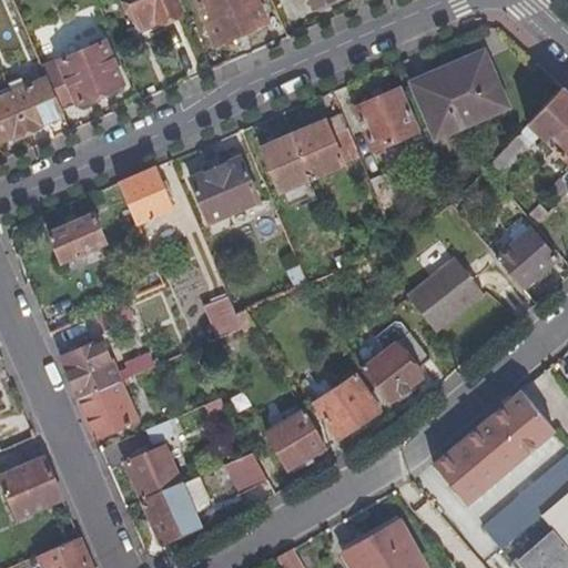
[(122,0),(137,31),(178,13),(172,0),(122,0)]
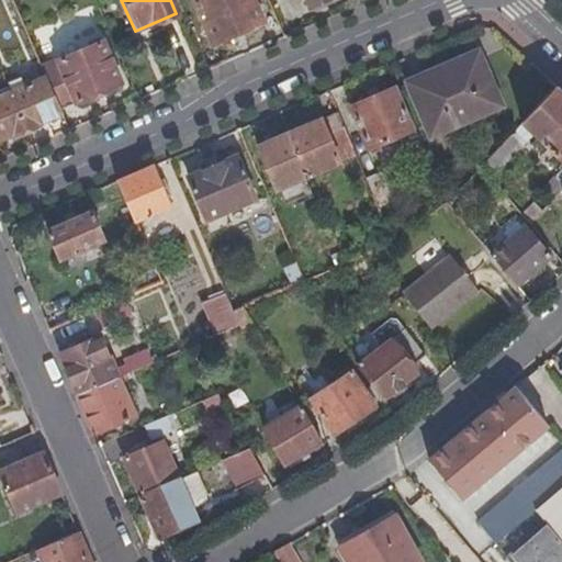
[(250,0),(193,0),(191,1),(213,51),(263,29),(250,0)]
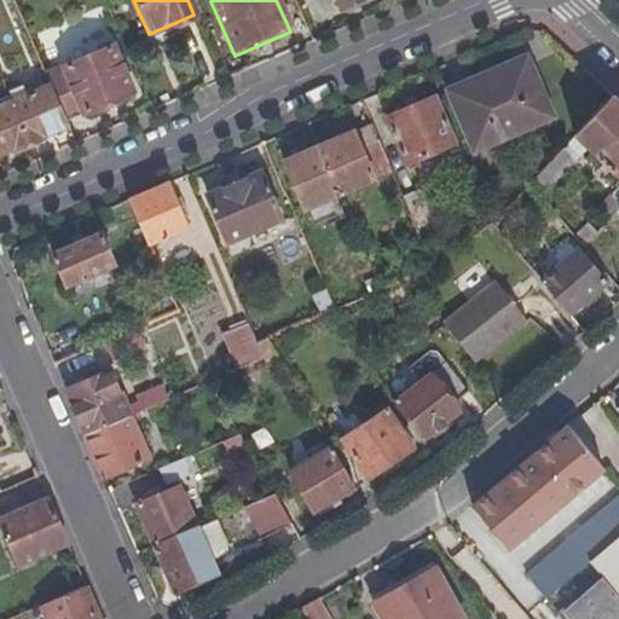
[(45,74),(48,81),(65,121),(132,92),(111,44),(45,74)]
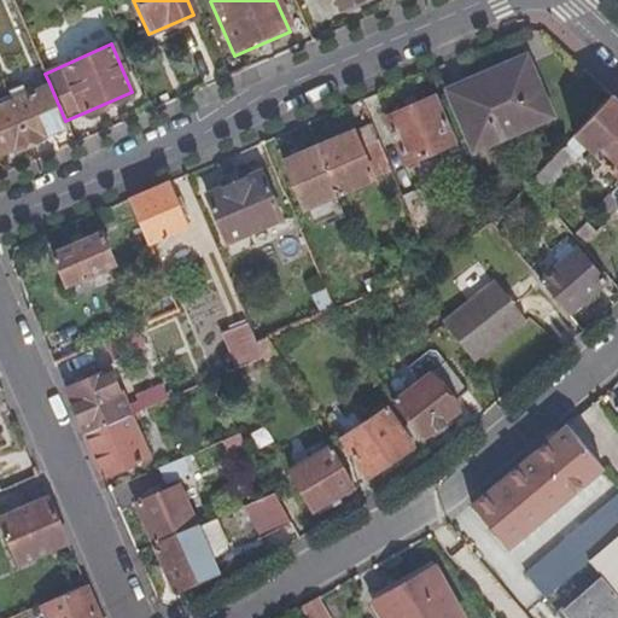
[(450,91),(476,150),(553,117),(538,82),(531,86),(520,60),(450,91)]
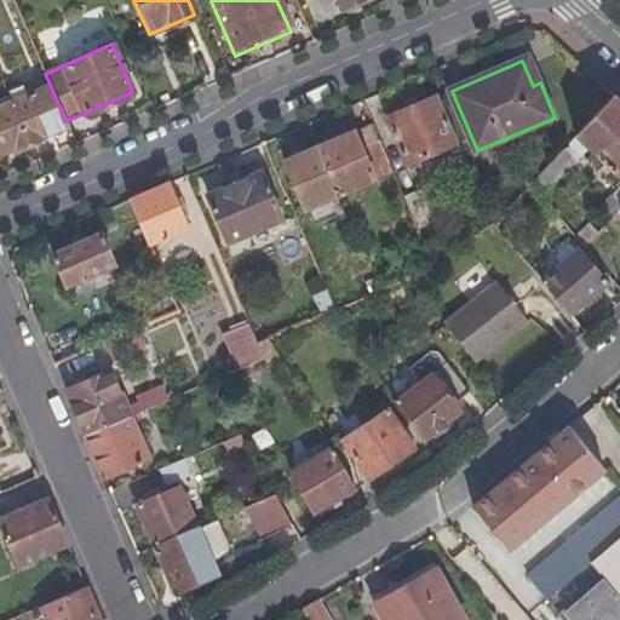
[(68,125),(65,121),(49,81),(9,98),(28,142),(68,125)]
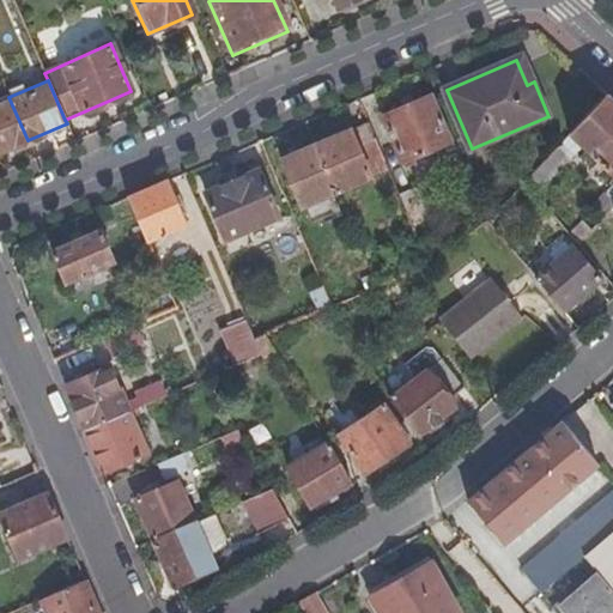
[(405,164),(454,143),(434,96),(384,117),(405,164)]
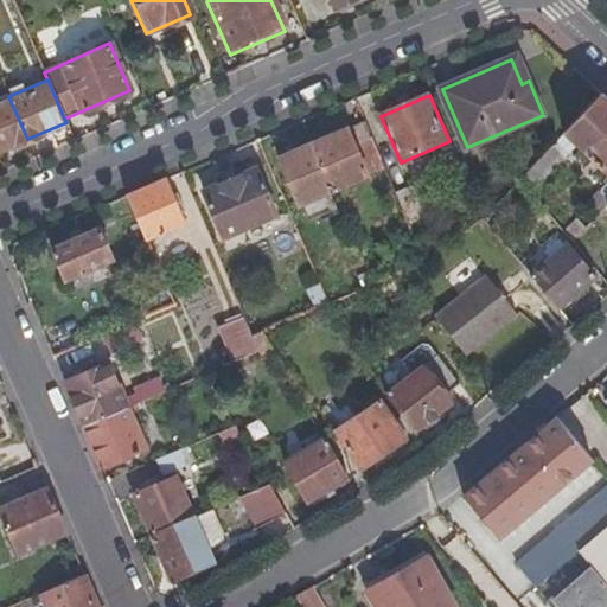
[(606,100),(600,95),(519,180),(530,193),(577,145),(606,174),(606,185),(588,205),(598,215),(606,205),(606,204),(606,100)]
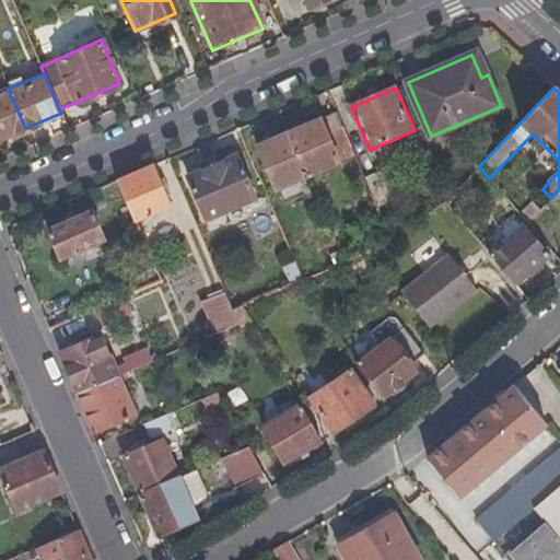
[(0,139),(25,128),(8,89),(0,92),(0,139)]
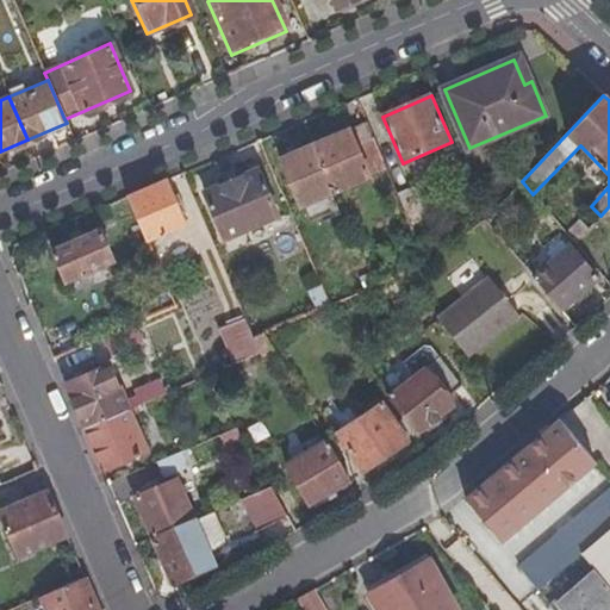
[(368,123),(316,145),(337,193),(388,170),(368,123)]
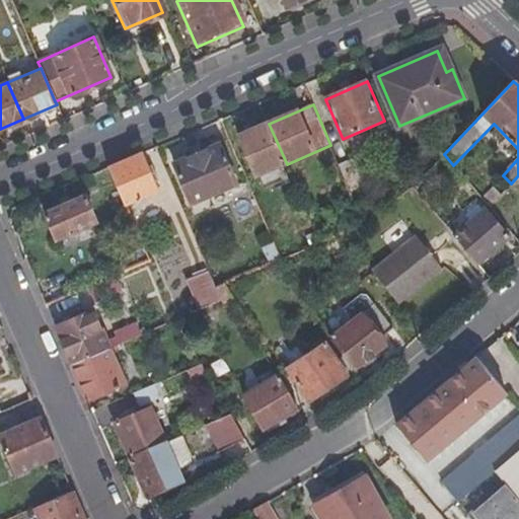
[(257,176),(287,164),(269,124),(239,136),(257,176)]
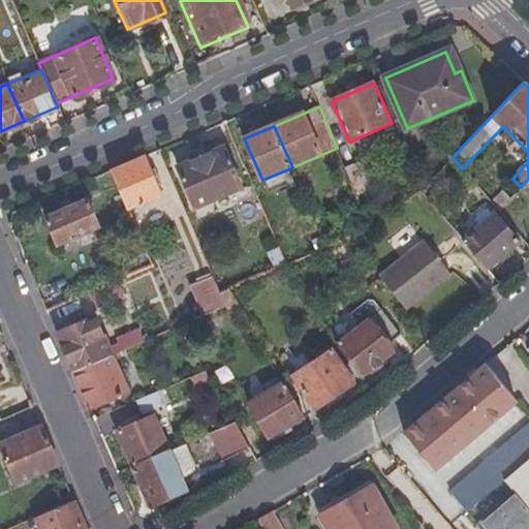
[(224,148),(178,167),(195,208),(242,188),(224,148)]
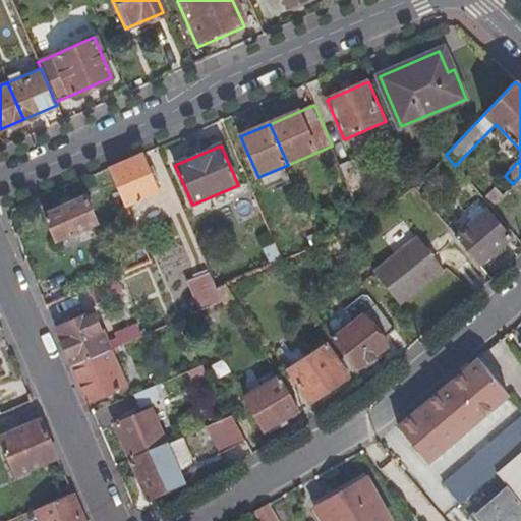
[(158,193),(141,155),(128,160),(110,168),(126,207),(158,193)]
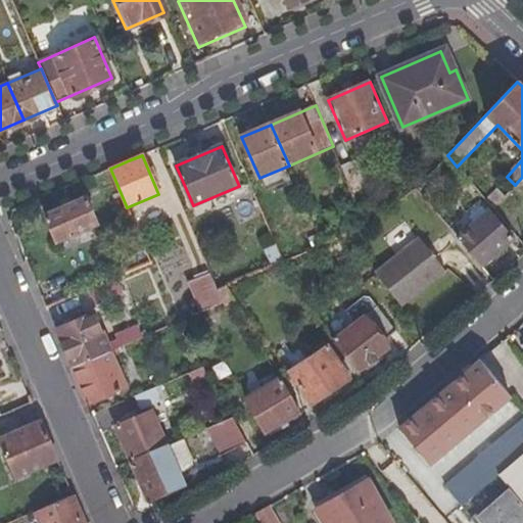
[(359,160),(342,168),(353,194),(370,187),(359,160)]
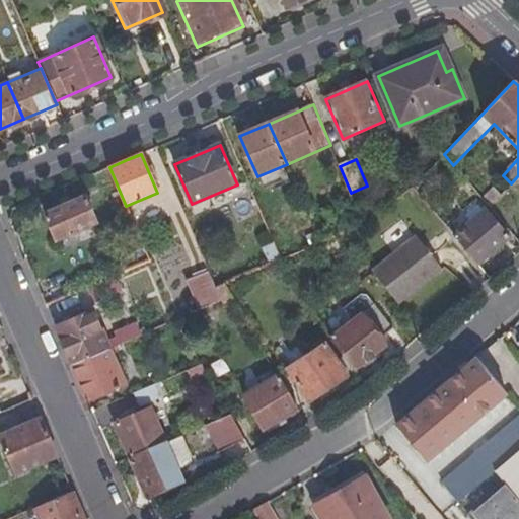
[(409,173),(406,174),(412,189),(423,176),(418,172),(413,171),(409,173)]
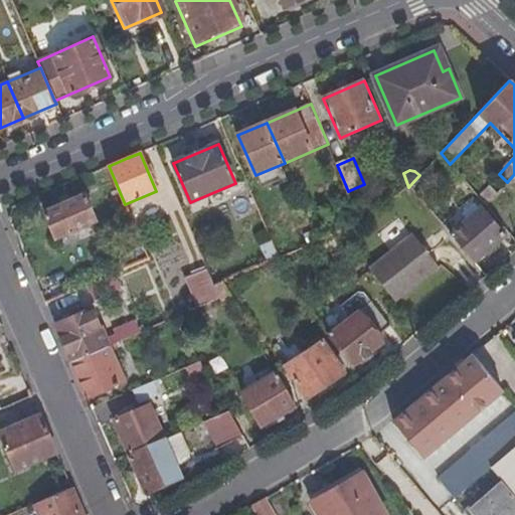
[(499,178),(479,198),(485,205),(505,184),(499,178)]
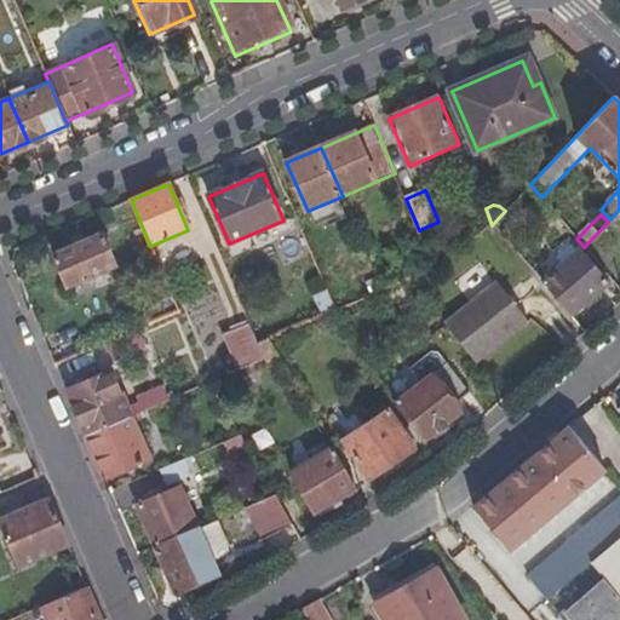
[(52,257),(65,290),(115,269),(102,236),(52,257)]
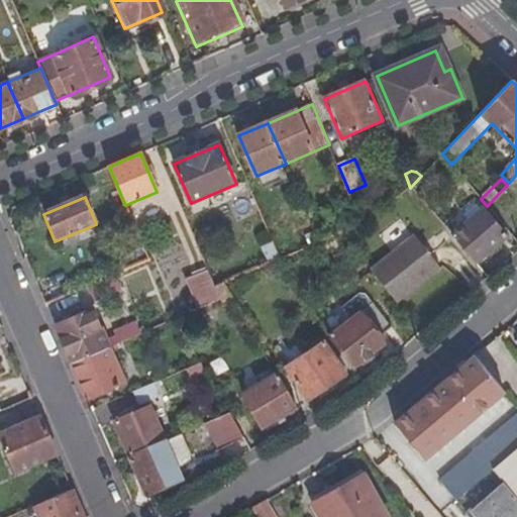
[(483,209),(452,234),(476,262),(506,235),(483,209)]
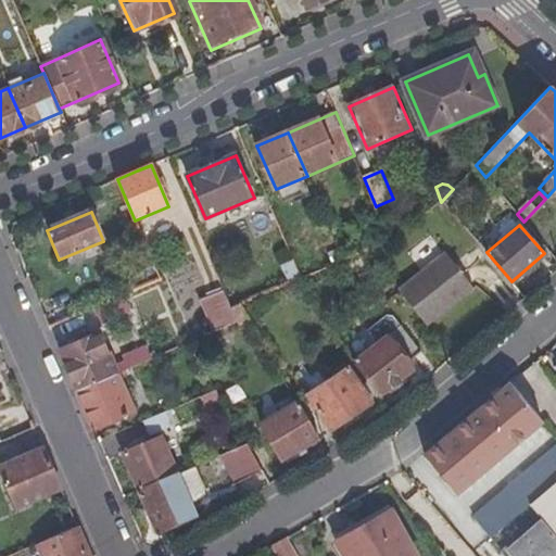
[(443,248),(397,285),(428,324),(475,288),(443,248)]
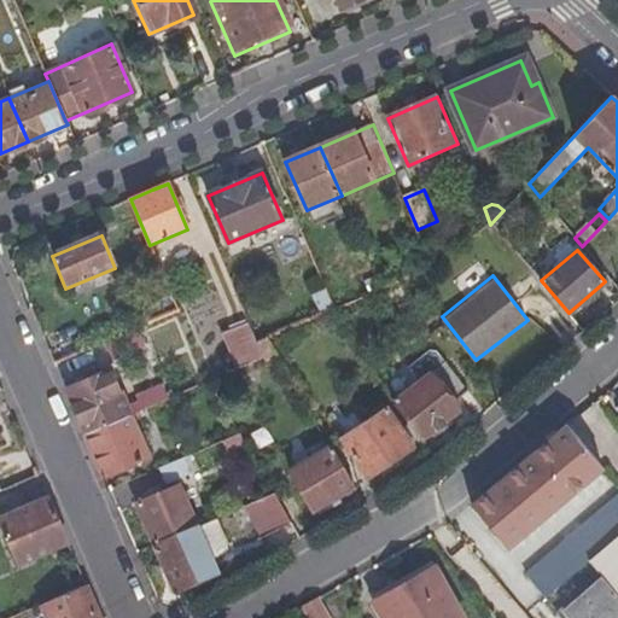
[(324,314),(338,308),(330,290),(316,293),(324,314)]
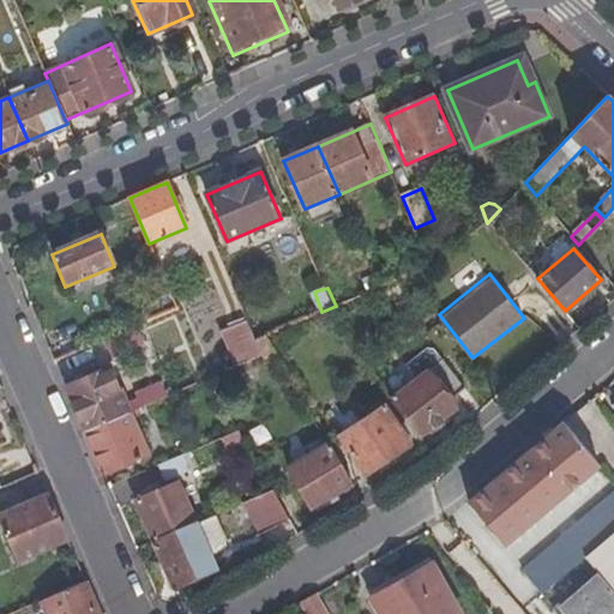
[(221,330),(235,366),(263,354),(256,339),(247,319),(221,330)]
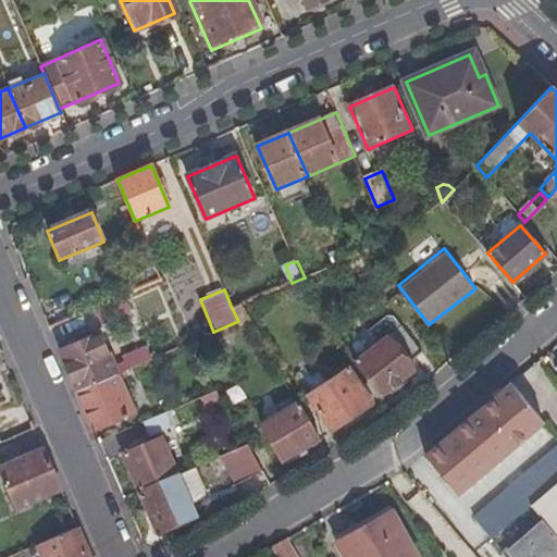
[(121,310),(115,297),(89,308),(95,321),(121,310)]
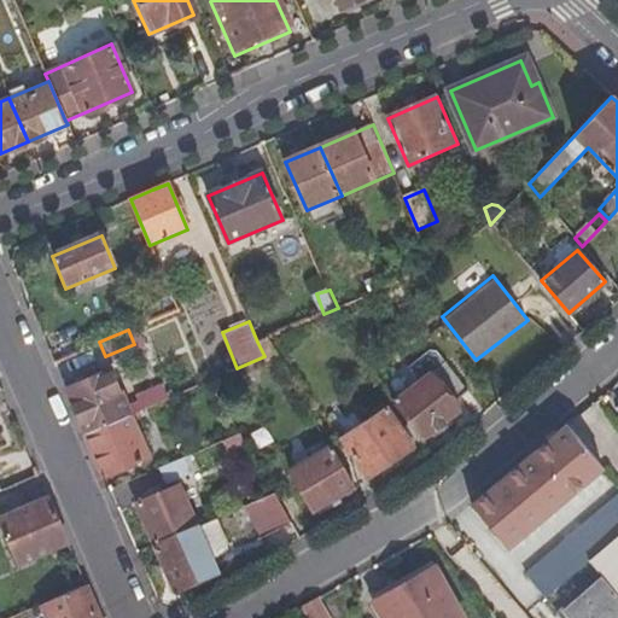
[(264,356),(274,353),(266,338),(257,342),(264,356)]
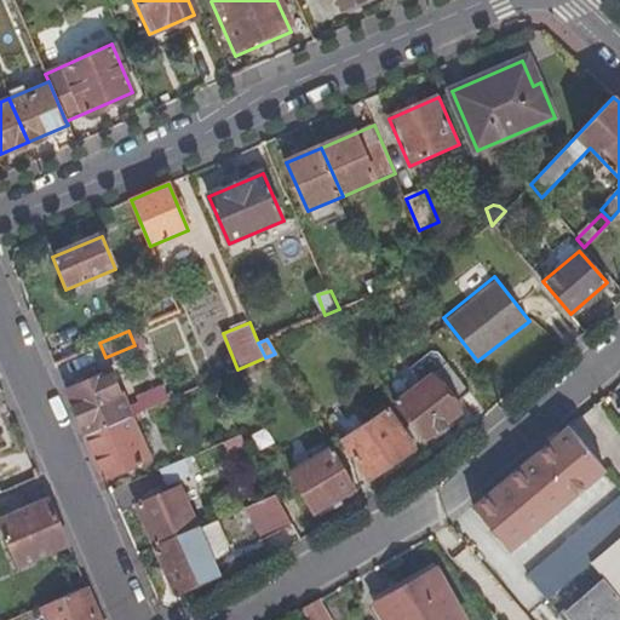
[(454,363),(399,400),(424,436),(461,411),(457,402),(474,391),(454,363)]
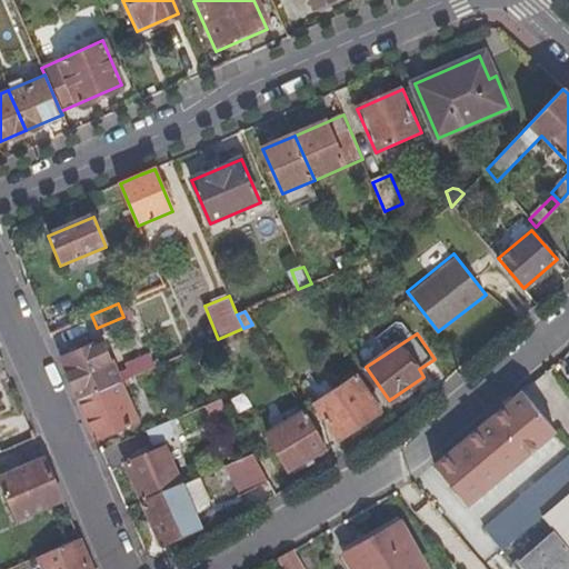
[(101,340),(61,358),(79,399),(119,382),(117,377),(101,340)]
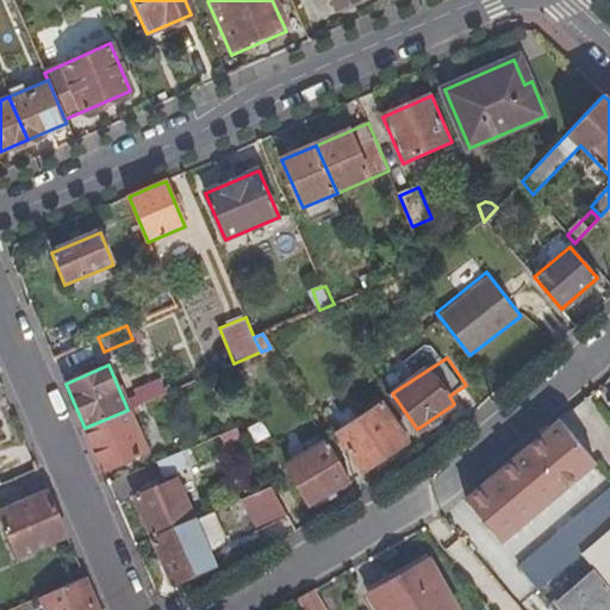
[(380,391),(387,386),(383,379),(375,384),(380,391)]
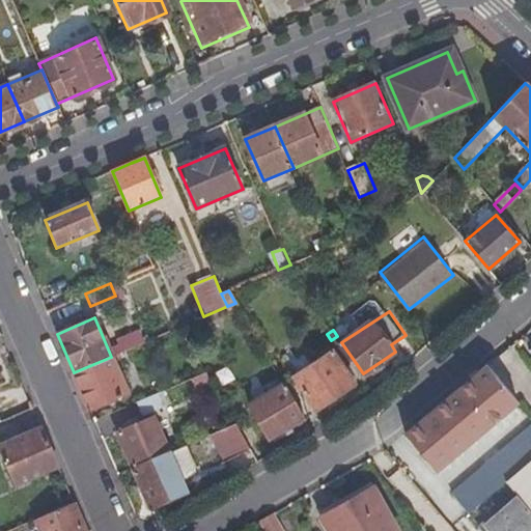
[(119,342),(123,351),(148,340),(144,332),(119,342)]
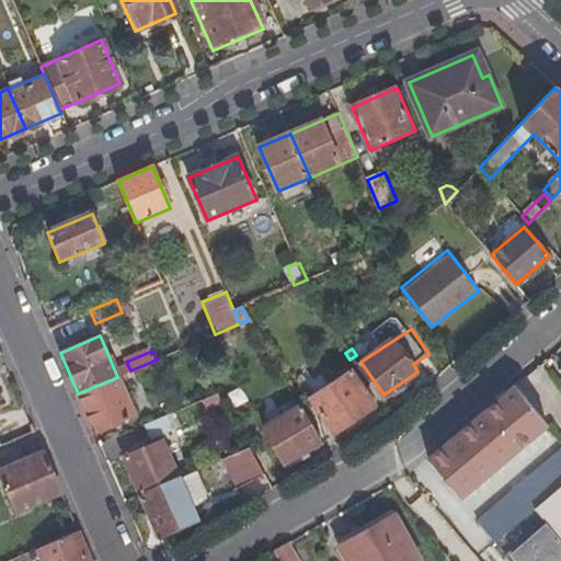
[(375,401),(352,365),(308,390),(331,427),(375,401)]
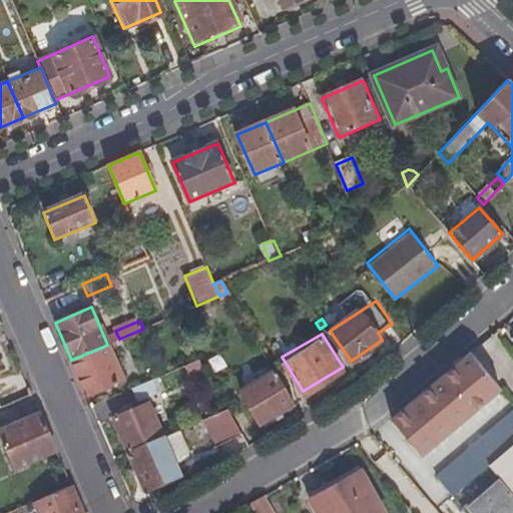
[(107,345),(71,360),(78,376),(87,395),(122,379),(109,350),(107,345)]
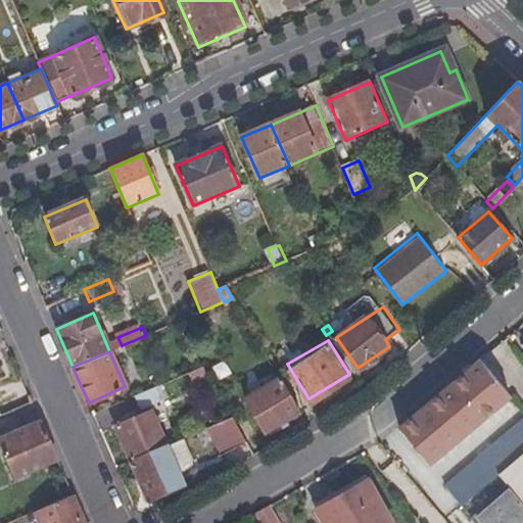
[(508,399),(511,396),(480,361),(442,392),(399,429),(430,464),(508,399)]
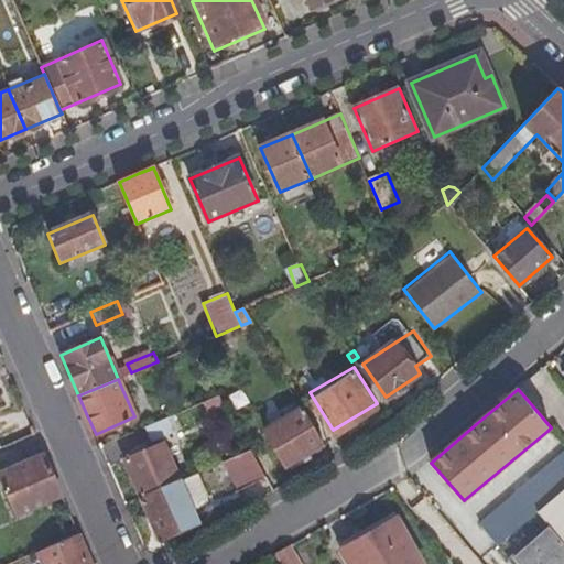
[(206,410),(224,403),(218,393),(202,401),(206,410)]
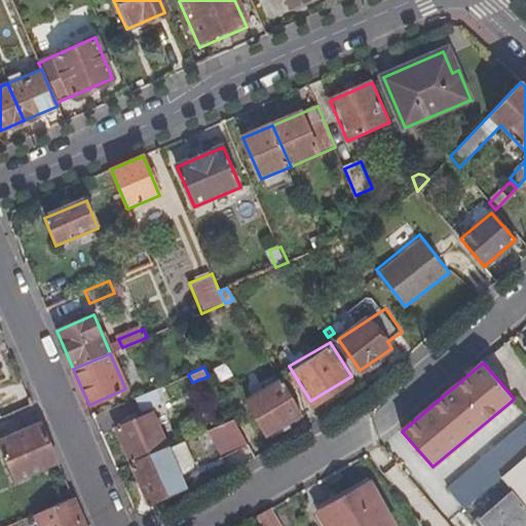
[(266,435),(302,414),(282,380),(246,401),(266,435)]
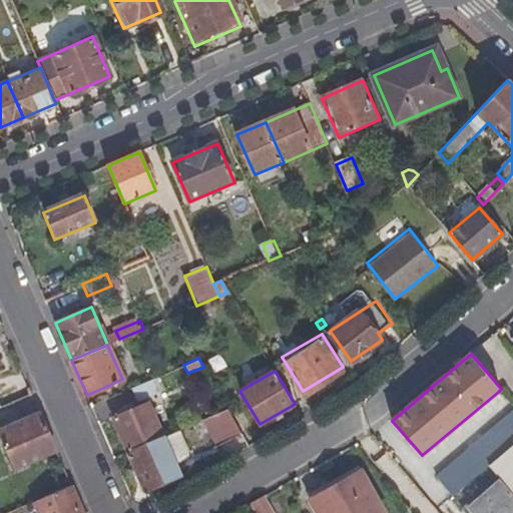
[(159,392),(154,378),(131,387),(137,401),(159,392)]
